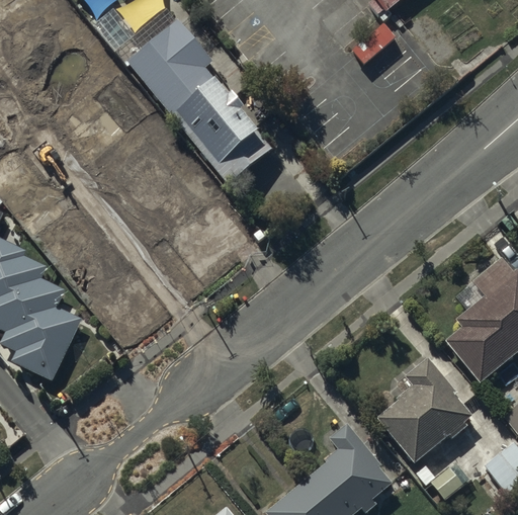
[(375,0),(387,14),(404,0),(375,0)]
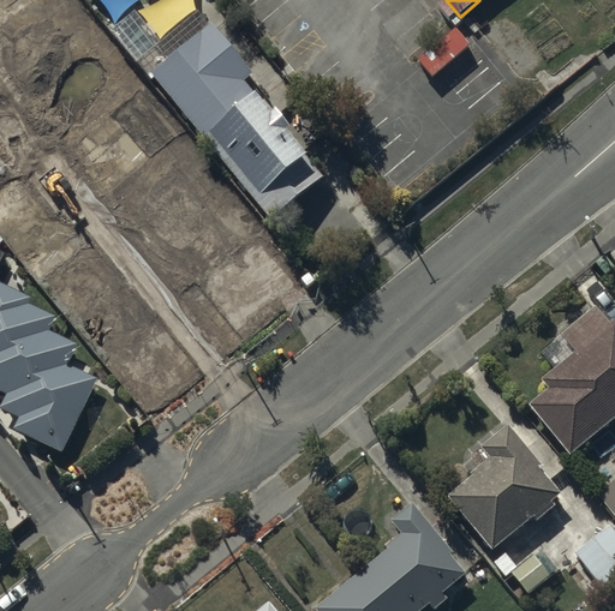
[(135,66),(118,81),(145,113),(167,95),(272,217),(322,174),(284,130),(291,125),(275,106),(268,112),(242,79),(250,72),(197,11),(138,60),(153,78),(148,82),(135,66)]
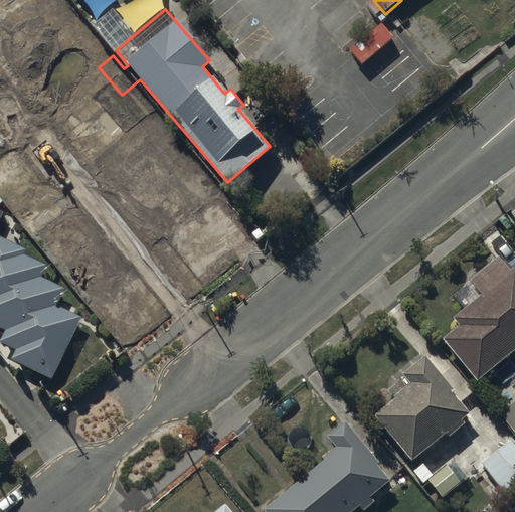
[(32,106),(12,122),(47,164),(67,148),(32,106)]
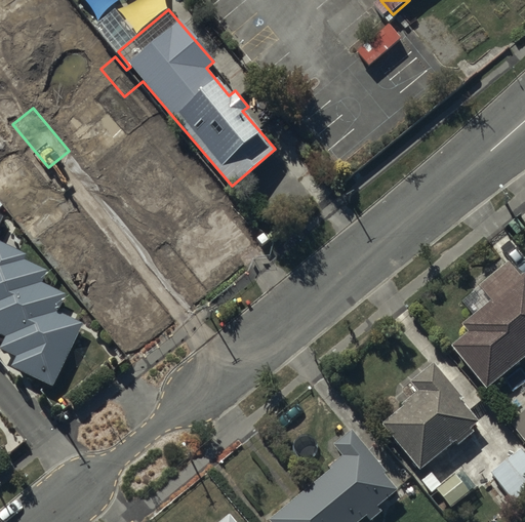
[(128,109),(84,148),(104,170),(101,172),(164,245),(191,223),(186,217),(202,203),(199,199),(219,181),(194,152),(171,171),(155,153),(162,147),(128,109)]
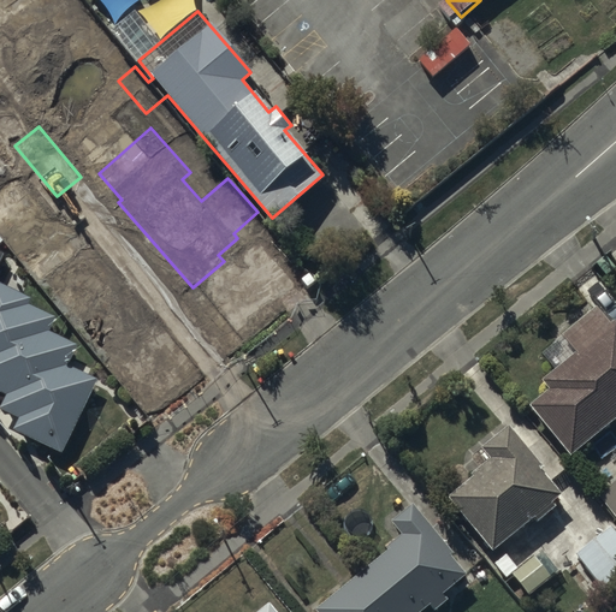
[(105,355),(157,314),(89,230),(71,244),(58,227),(27,253),(41,271),(39,272),(105,355)]
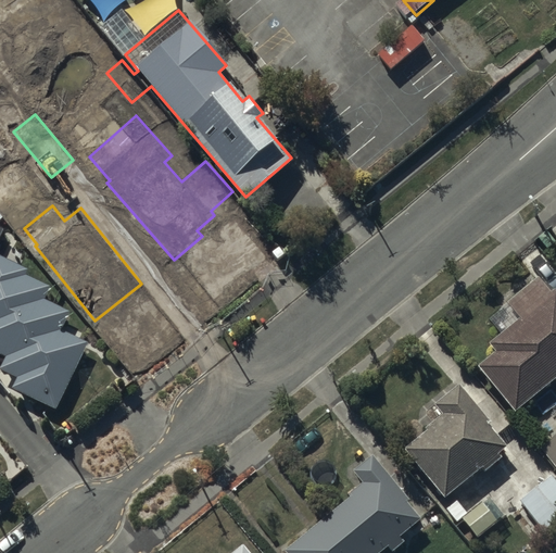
[(0,351),(4,353),(0,362),(0,366),(16,375),(11,388),(57,409),(89,339),(62,326),(70,310),(45,299),(51,285),(26,274),(28,267),(0,254),(0,351)]
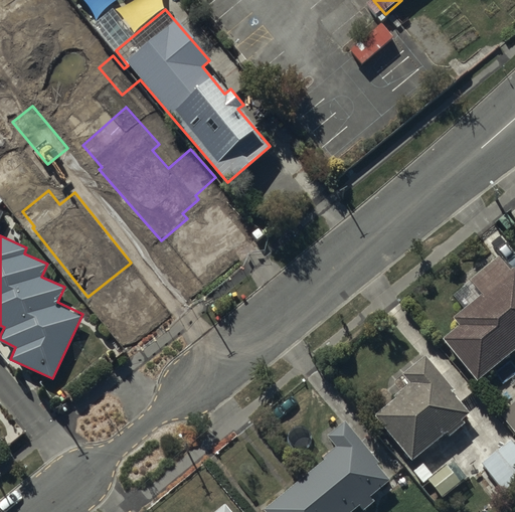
[(497,254),(464,281),(476,297),(452,316),(458,325),(441,338),(474,379),(513,349),(514,351),(514,269),(513,267),(509,270),(497,254)]
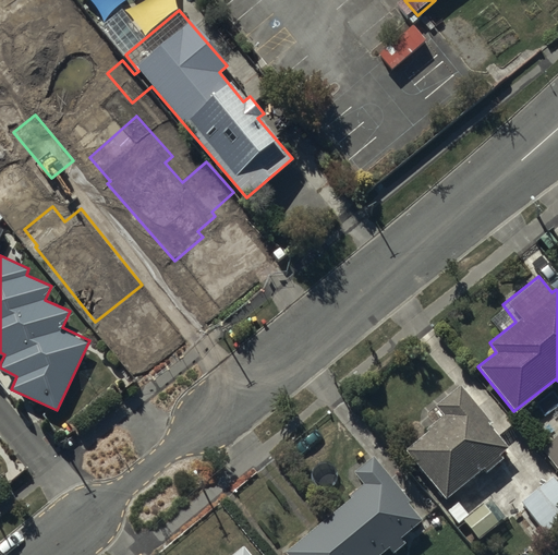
[(489,420),(460,385),(435,406),(443,414),(426,429),(427,431),(405,448),(447,497),(483,468),(486,470),(500,458),(497,454),(506,446),(487,422),(489,420)]
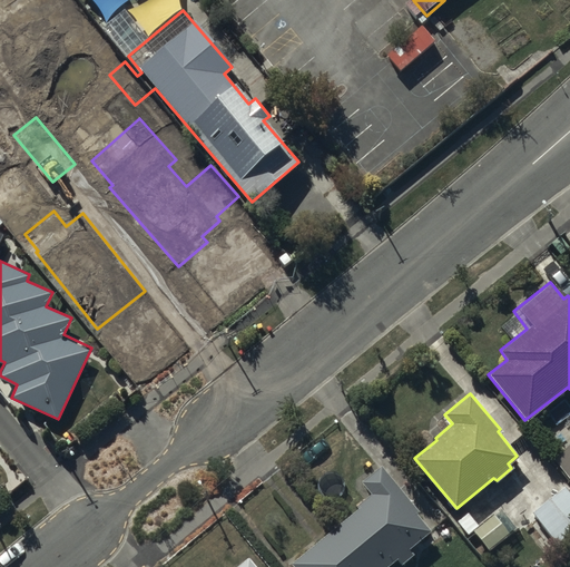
[(569,441),(553,456),(569,476),(569,480),(531,511),(560,547),(569,539),(569,441)]
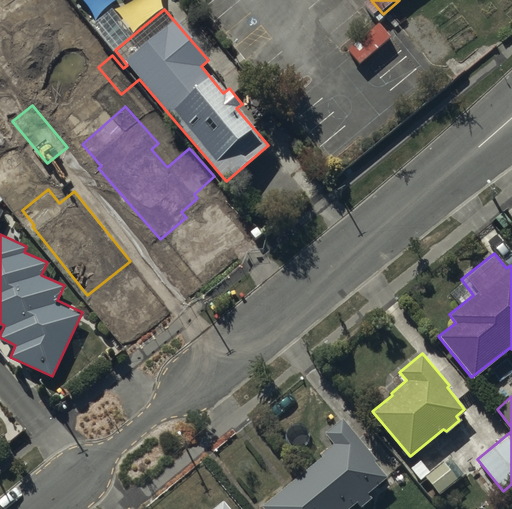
[(342,418),(324,433),(332,442),(319,454),(322,457),(262,508),(346,508),(356,501),(361,507),(373,497),(368,492),(386,476),(373,461),(377,457),(342,418)]
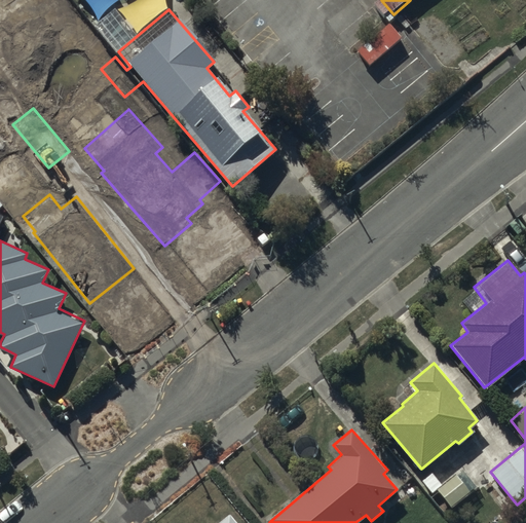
[(456,473),(437,489),(451,508),(472,492),(456,473)]
